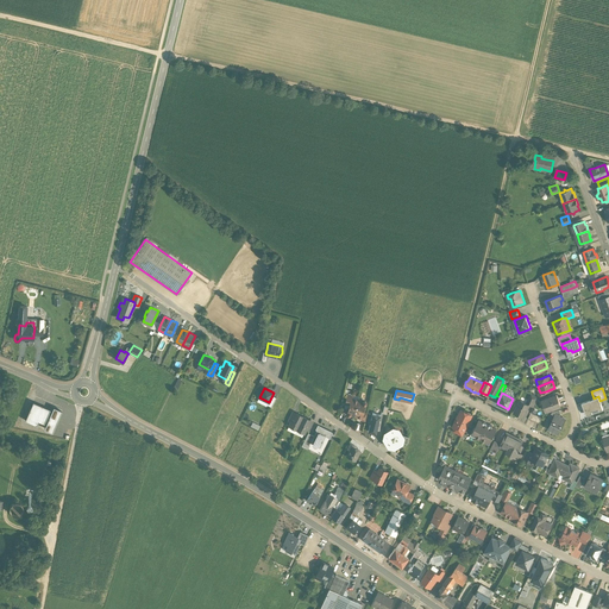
[(539,397),(532,394),(527,405),(529,406),(531,403),(534,406),(539,397)]
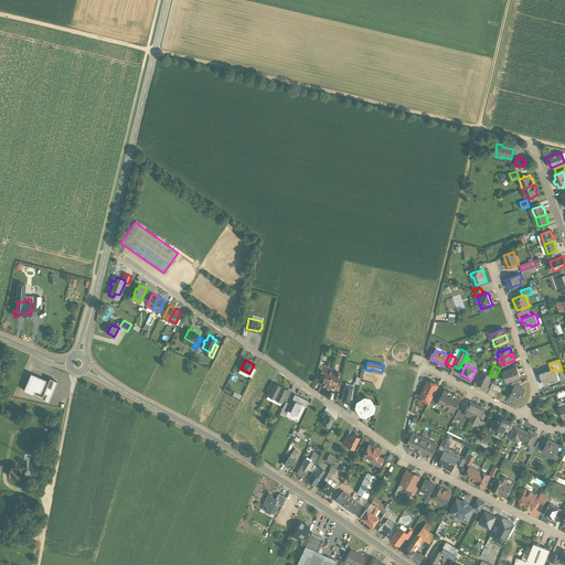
[(516,366),(503,371),(507,382),(520,376),(516,366)]
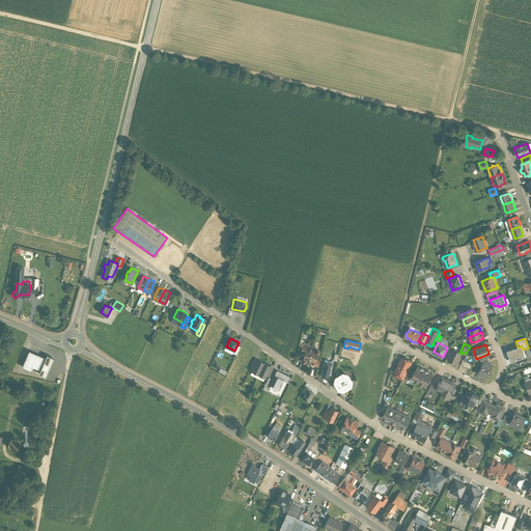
[(518,347),(507,351),(511,362),(526,357),(523,350),(522,345),(518,347)]
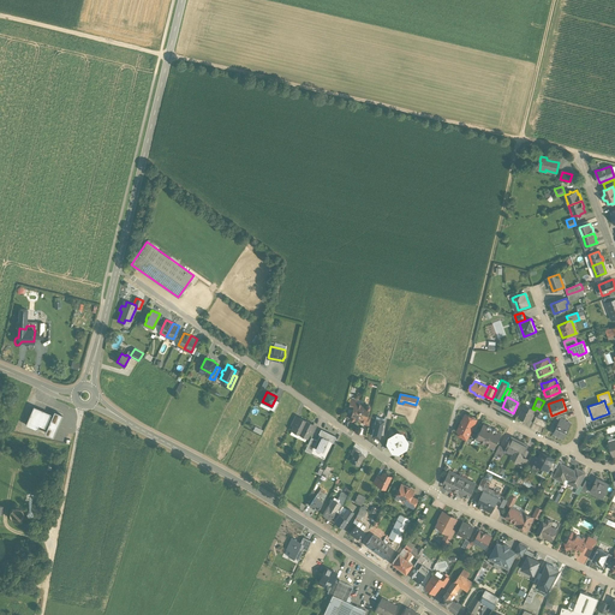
[(356,402),(354,402),(353,408),(352,416),(350,416),(350,418),(351,419),(352,419),(354,418),(358,419),(362,404),(356,402)]
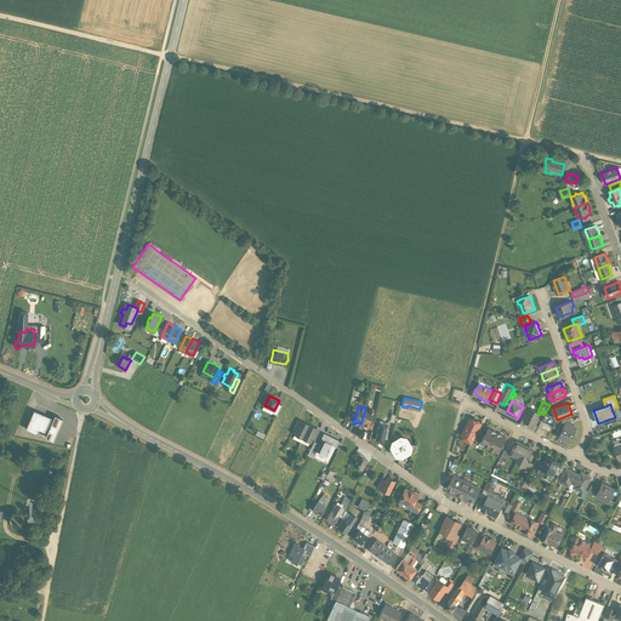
[(370,409),(365,408),(362,423),(368,426),(369,426),(370,420),(371,412),(374,411),(374,410),(372,409),(371,409),(370,409)]
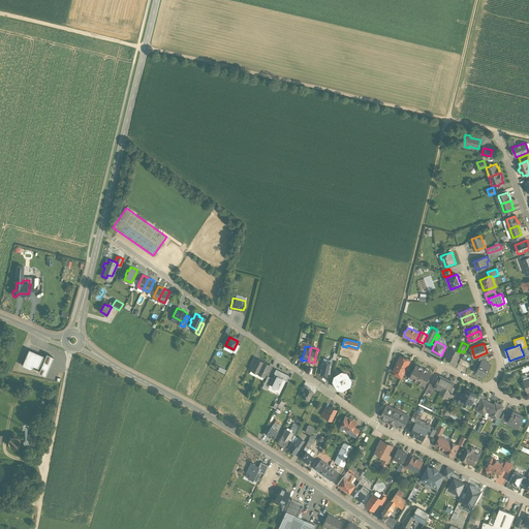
[(458,351),(452,348),(446,359),(452,361),(453,360),(456,361),(460,352),(458,351)]
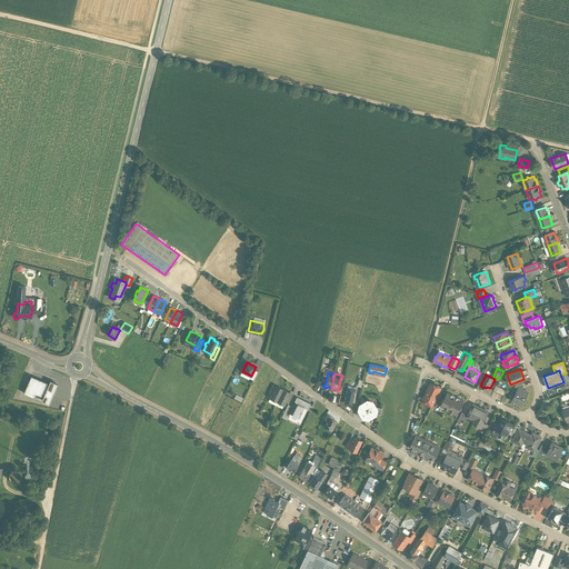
[(47,382),(31,376),(23,392),(35,397),(36,393),(41,396),(42,395),(43,396),(42,399),(50,402),(58,385),(49,381),(47,387),(46,387),(47,382)]
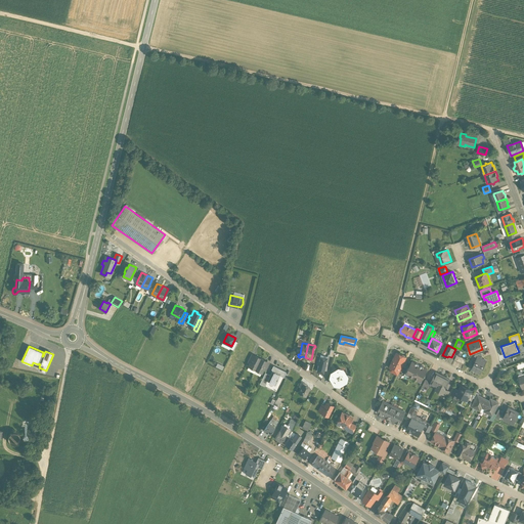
[(397,353),(394,359),(392,360),(392,361),(392,363),(390,367),(397,370),(399,365),(401,366),(406,357),(405,356),(404,356),(402,354),(401,355),(397,353)]
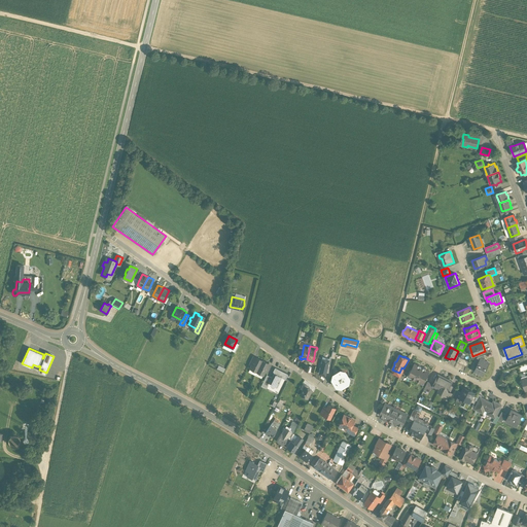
[(255,357),(255,358),(252,365),(251,365),(250,369),(256,372),(261,360),(255,357)]
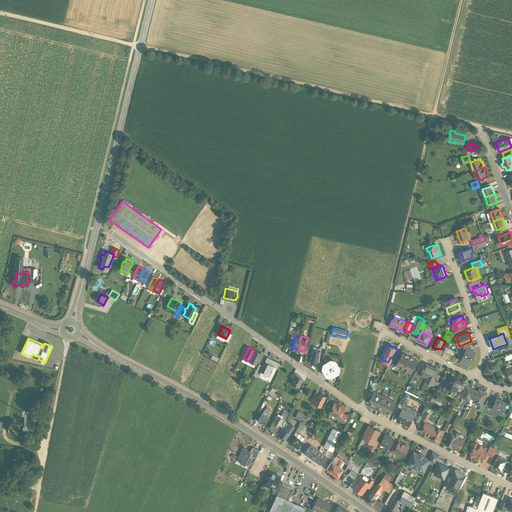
[(320,349),(313,347),(309,362),(316,364),(317,360),(319,361),(320,354),(319,354),(320,349)]
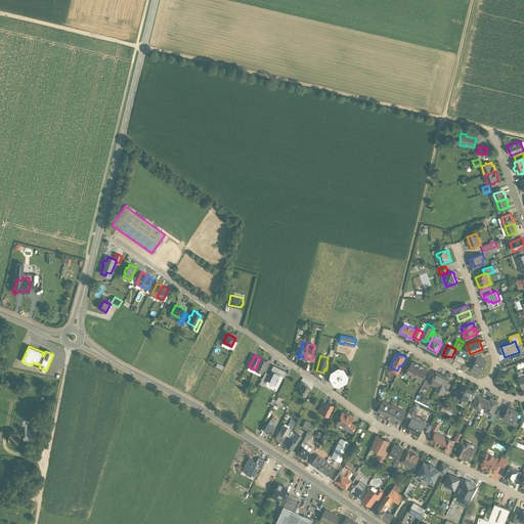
[(467,360),(456,355),(454,360),(464,365),(467,360)]
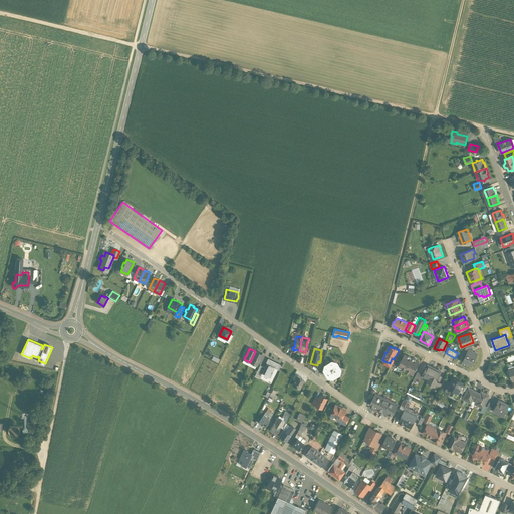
[(472,351),(469,349),(468,350),(464,358),(466,358),(464,362),(471,365),(474,359),(475,359),(478,354),(472,351)]
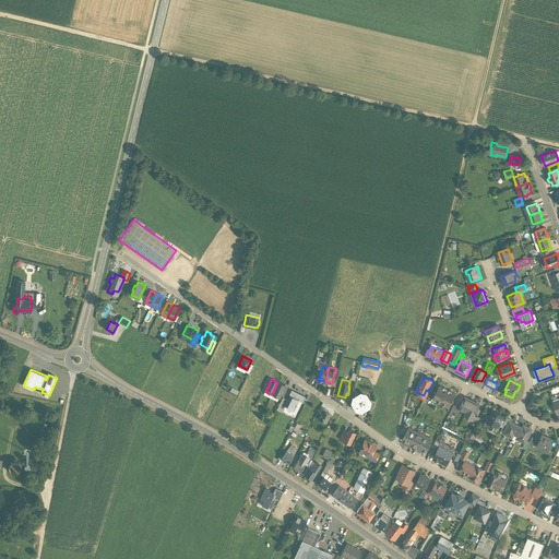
[(285,385),(277,382),(272,394),(280,397),(281,394),(284,387),(285,385)]
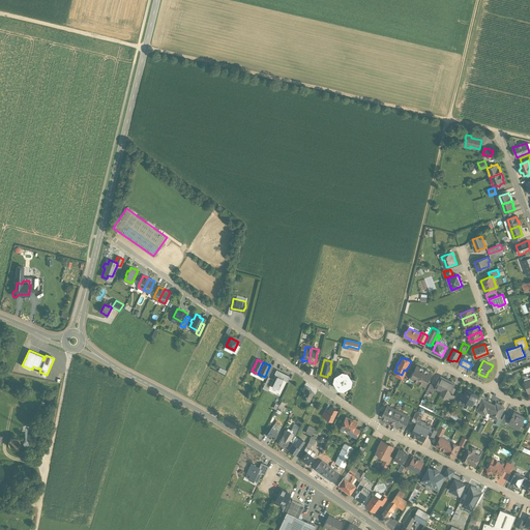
[(423,369),(423,367),(421,366),(420,367),(417,365),(411,378),(425,385),(432,373),(429,372),(429,371),(427,370),(425,370),(423,369)]
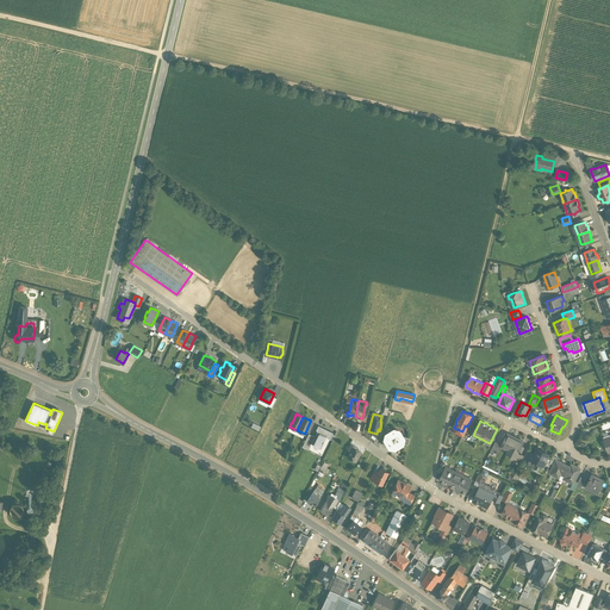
[(334,433),(318,425),(316,430),(317,430),(313,436),(311,443),(321,448),(325,436),(330,439),(334,433)]
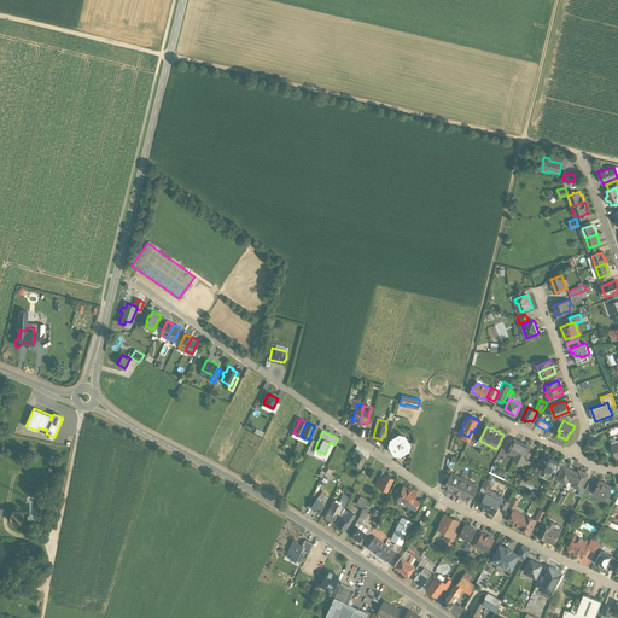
[(478,438),(472,435),(468,442),(476,445),(478,438)]
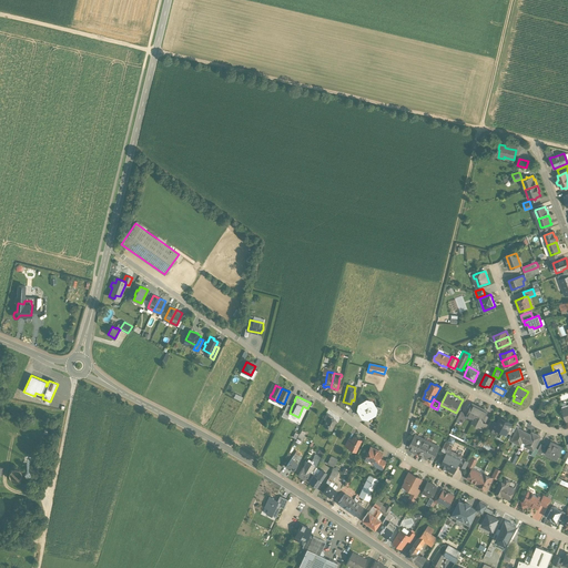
[(366,401),(359,405),(358,408),(363,415),(367,416),(374,413),(375,408),(371,402),(366,401)]
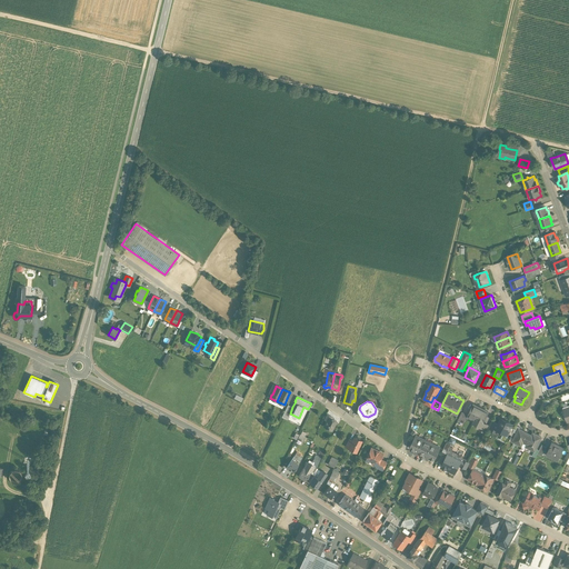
[(482,410),(473,406),(475,405),(473,403),(467,416),(468,417),(468,416),(476,419),(472,423),(473,423),(480,427),(483,422),(489,411),(483,409),(482,410)]
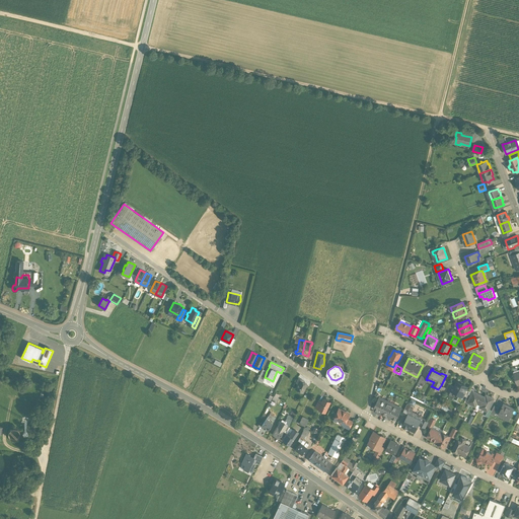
[(265,377),(267,371),(263,369),(257,380),(262,382),(265,377)]
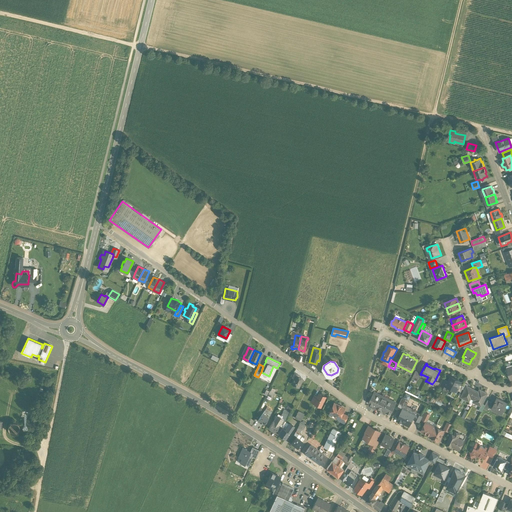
[(296,375),(294,378),(292,383),(296,385),(296,384),(299,386),(303,379),(298,377),(296,375)]
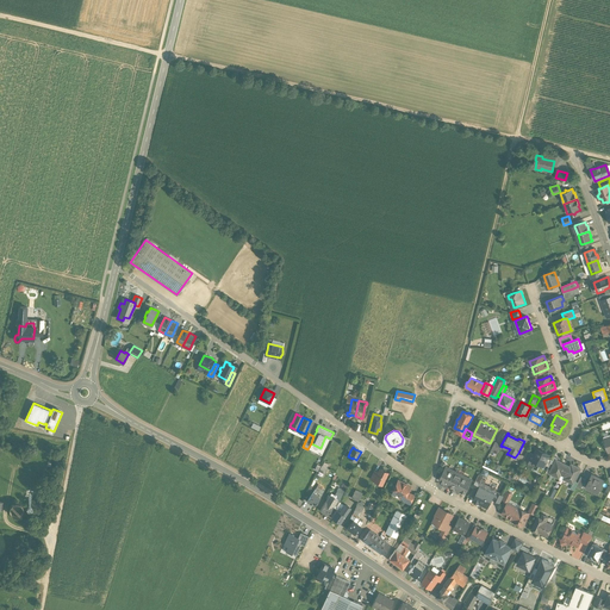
[(549,454),(537,448),(534,455),(531,460),(533,460),(533,459),(541,462),(543,465),(543,466),(545,465),(548,456),(549,454)]
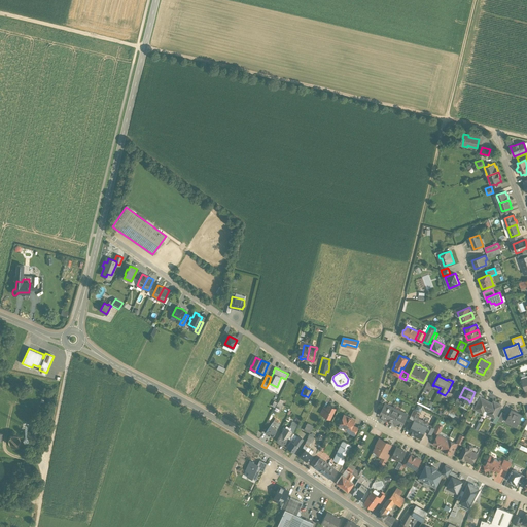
[(461,393),(456,390),(453,397),(458,400),(460,397),(459,397),(461,393)]
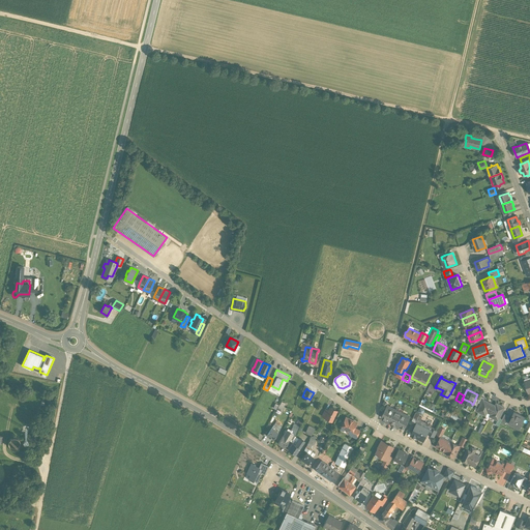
[(454,396),(450,393),(447,398),(446,400),(451,403),(454,396)]
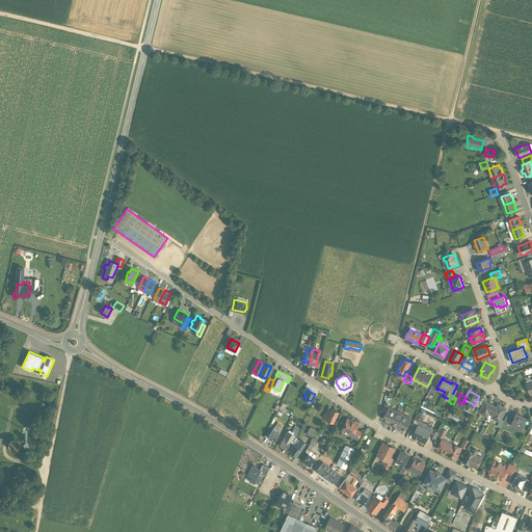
[(485,401),(483,405),(479,413),(484,416),(486,411),(493,416),(491,418),(500,421),(500,422),(501,420),(506,408),(498,404),(497,407),(485,401)]
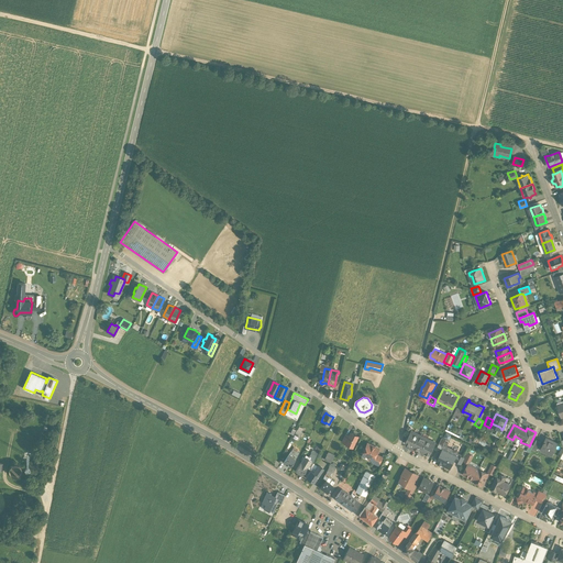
[(419,434),(411,431),(406,443),(410,444),(409,448),(412,449),(414,446),(419,434)]
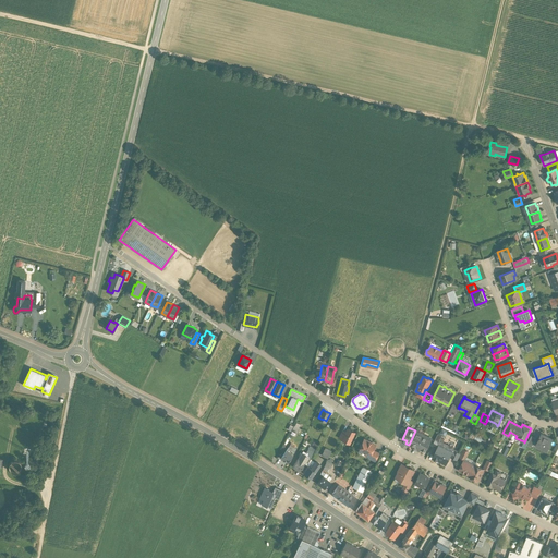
[(354,432),(347,428),(346,432),(342,438),(350,441),(354,432)]
